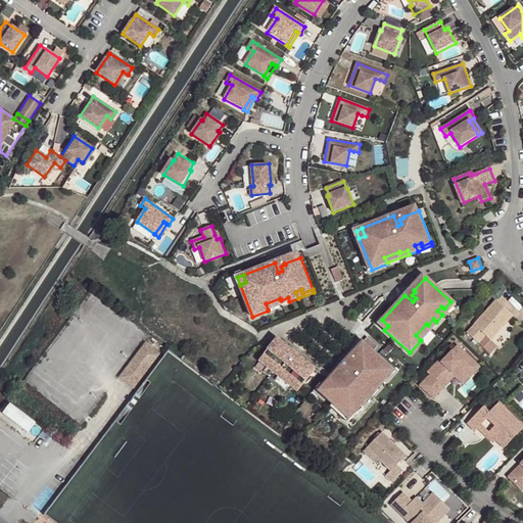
[(268,310),(289,301),(288,297),(281,300),(280,298),(266,303),(268,310)]
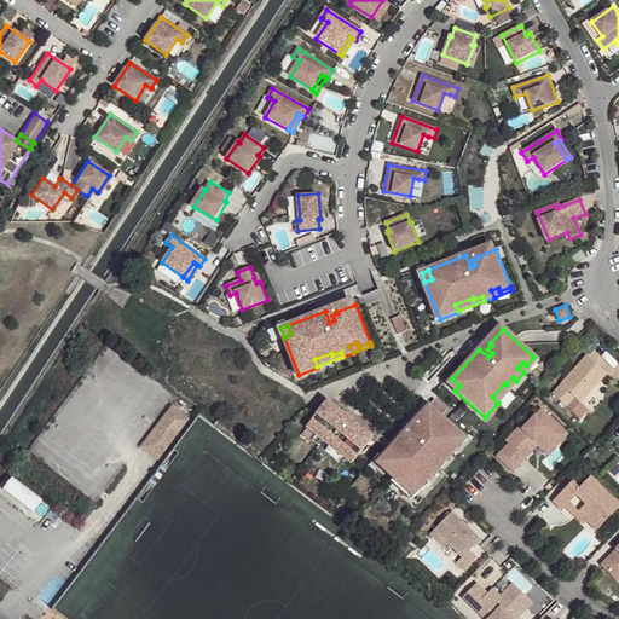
[(522,363),(518,368),(524,372),(537,359),(533,357),(526,365),(522,363)]
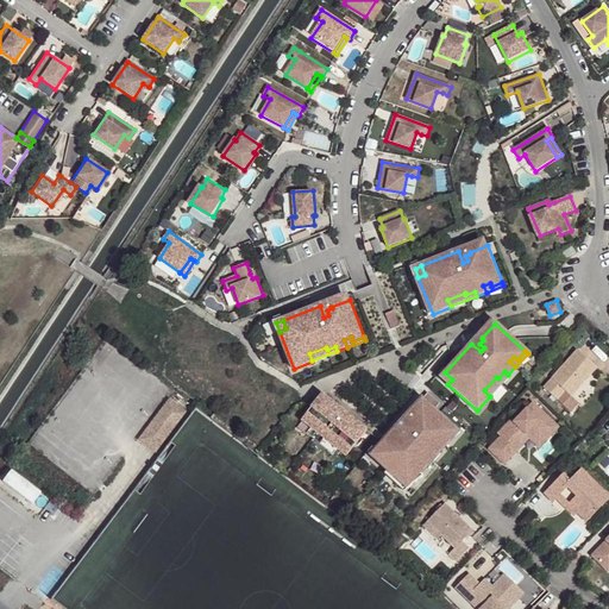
[(576,352),(542,389),(556,401),(564,393),(570,397),(596,369),(576,352)]
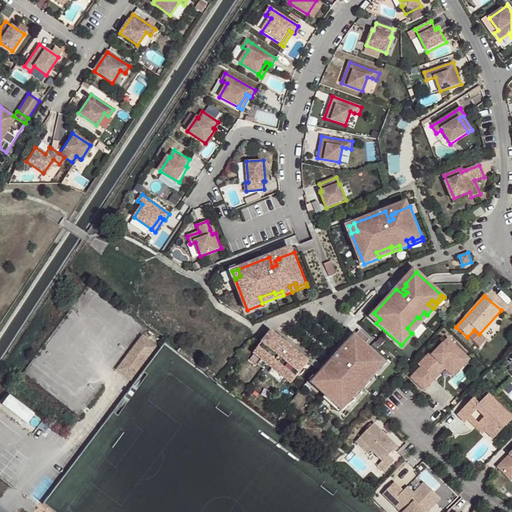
[(417,317),(407,328),(411,333),(427,315),(424,312),(419,318),(417,317)]
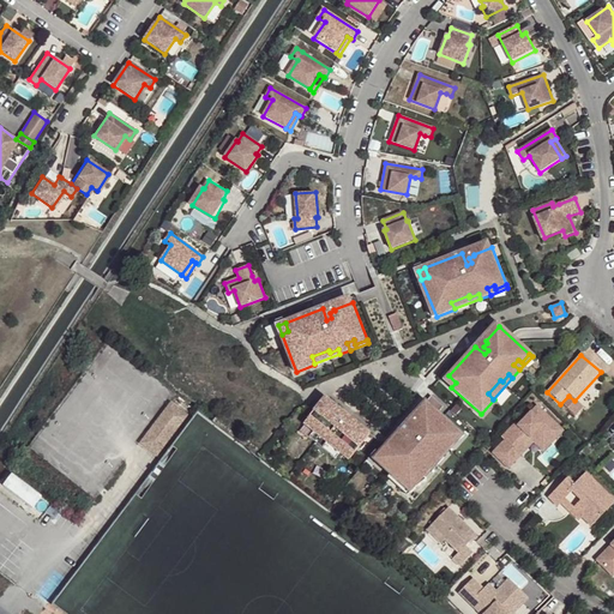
[(449,375),(444,381),(451,387),(456,383),(449,375)]
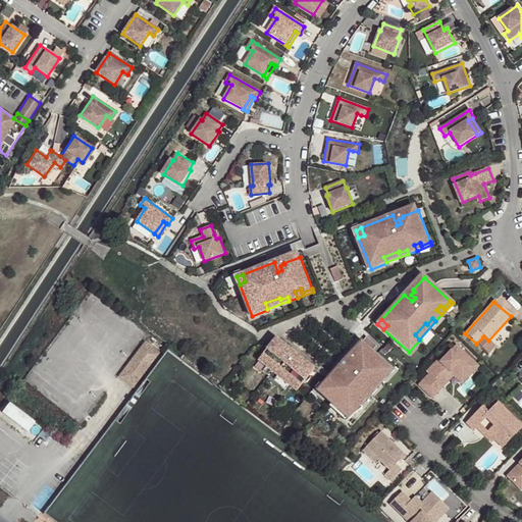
[(483,336),(476,344),(488,354),(496,347),(488,341),(483,336)]
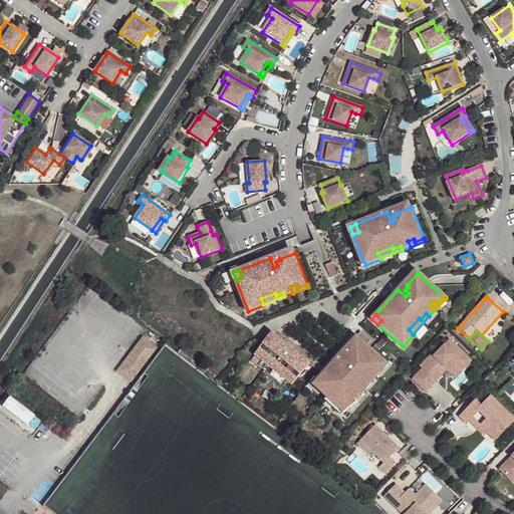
[(338,357),(316,381),(322,387),(318,392),(326,399),(329,396),(334,400),(331,404),(343,414),(356,403),(353,401),(363,389),(361,387),(365,380),(368,383),(374,376),(369,372),(373,367),(376,370),(383,363),(365,346),(369,341),(360,332),(355,338),(358,340),(347,352),(348,353),(345,357),(348,360),(345,363),(338,357)]
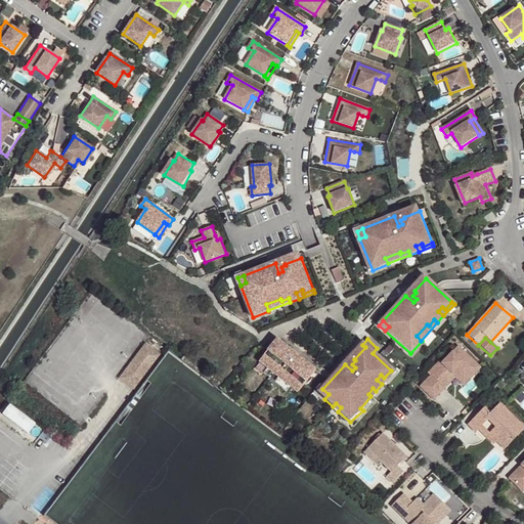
[(276,340),(258,363),(267,369),(290,388),(297,394),(315,372),(276,340)]
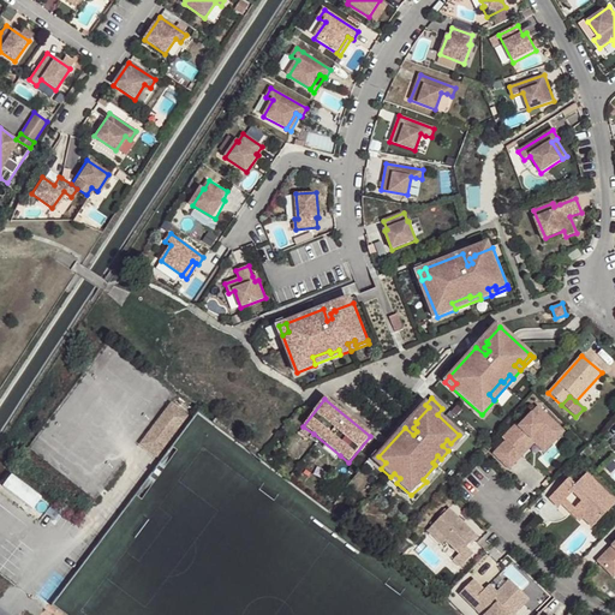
[(172,439),(189,416),(171,401),(138,445),(155,458),(161,449),(157,447),(167,435),(172,439)]
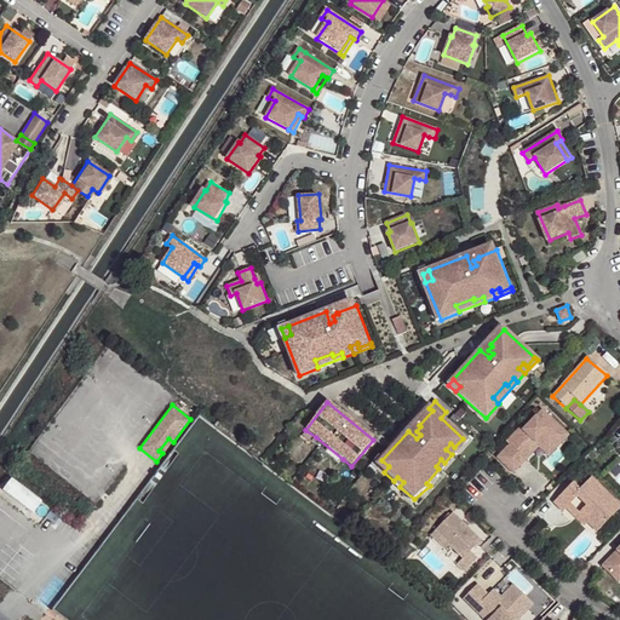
[(493,457),(511,475),(524,461),(522,458),(534,445),(533,442),(538,437),(550,449),(556,442),(560,445),(567,437),(539,409),(493,457)]
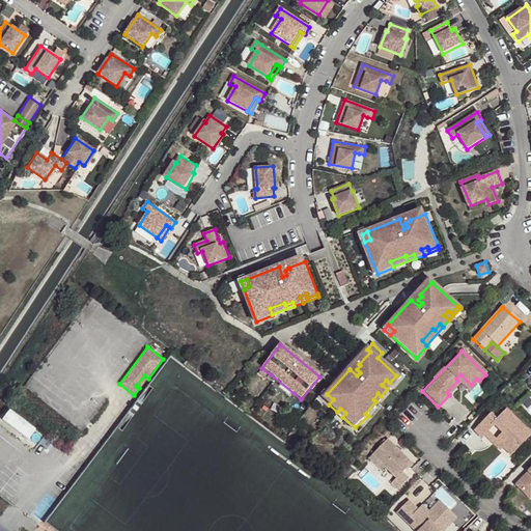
[(271,374),(267,380),(289,397),(294,393),(271,374)]
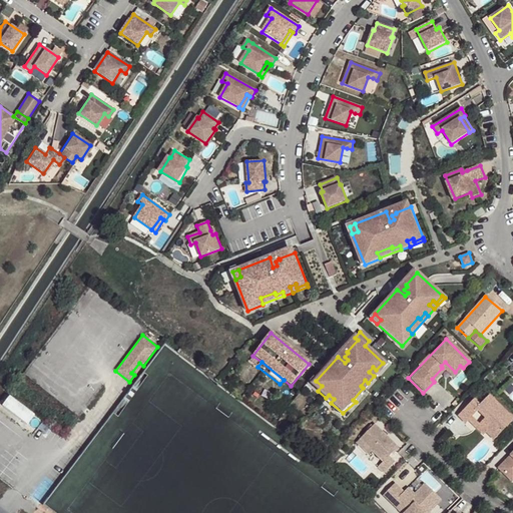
[(442,368),(432,379),(434,382),(445,370),(453,379),(463,368),(460,366),(455,372),(445,362),(441,366),(442,368)]
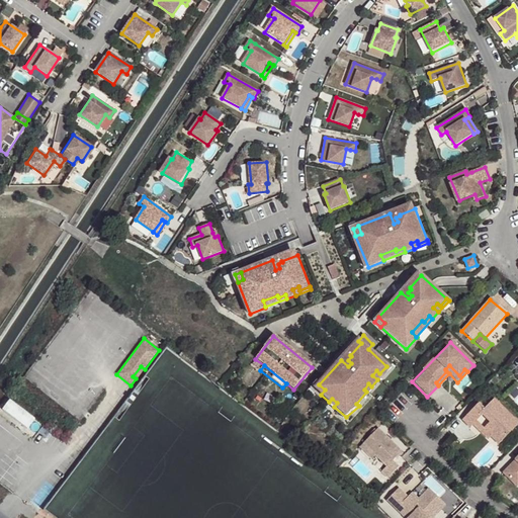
[(376,370),(372,375),(377,379),(389,367),(386,366),(379,373),(376,370)]
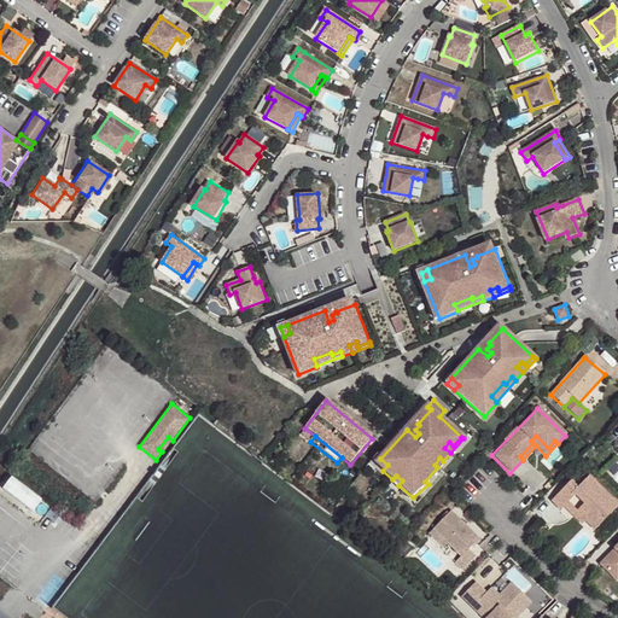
[(380,459),(375,465),(383,471),(388,465),(380,459)]
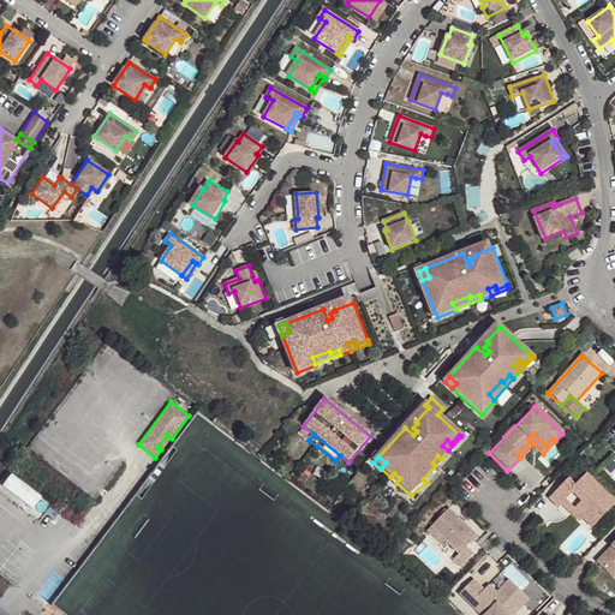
[(0,484),(0,485),(29,508),(39,496),(9,473),(0,484)]
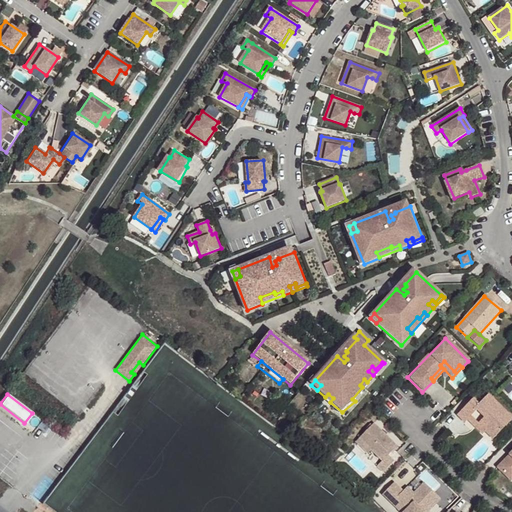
[(470,430),(472,428),(482,417),(489,424),(482,431),(498,446),(511,431),(511,420),(493,401),(483,411),(478,406),(462,422),(470,430)]
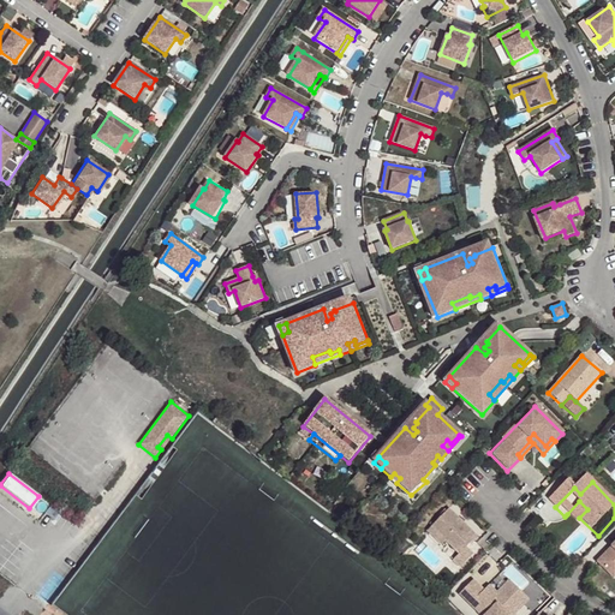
[(587,509),(579,501),(567,514),(593,541),(598,536),(579,518),(587,509)]
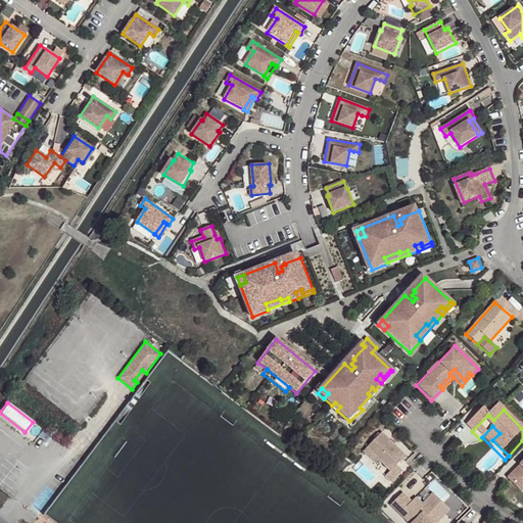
[(380,434),(366,448),(378,461),(389,472),(384,477),(390,483),(400,473),(395,467),(405,458),(380,434)]
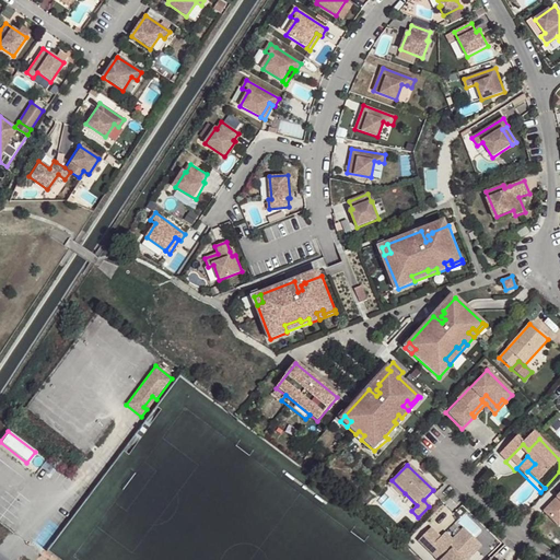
[(392,480),(386,487),(398,499),(405,493),(392,480)]
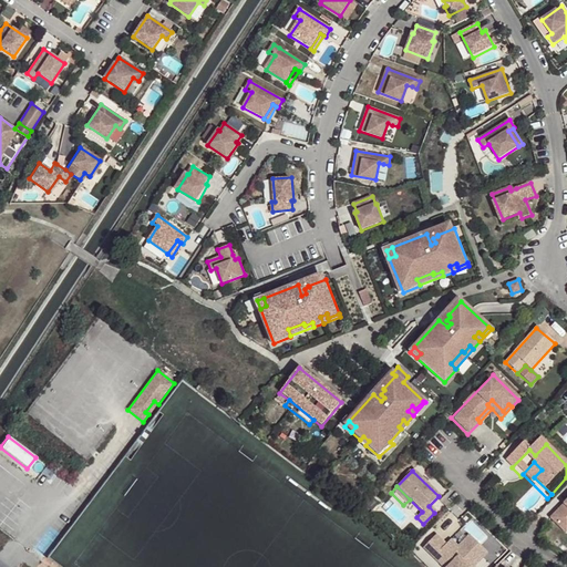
[(566,503),(565,506),(563,505),(549,518),(565,534),(566,531),(566,503)]
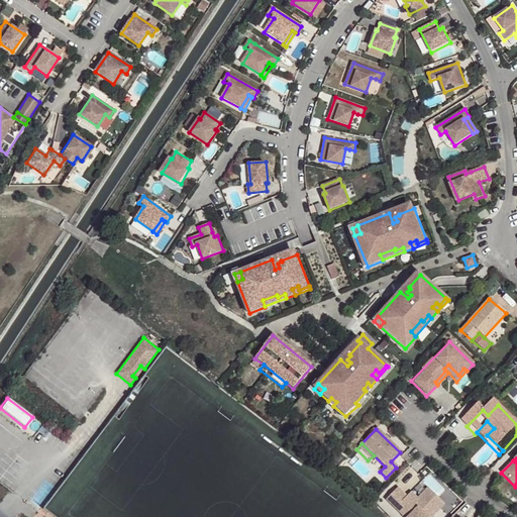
[(397,489),(386,501),(402,516),(431,516),(439,509),(428,498),(417,509),(406,498),(397,489)]
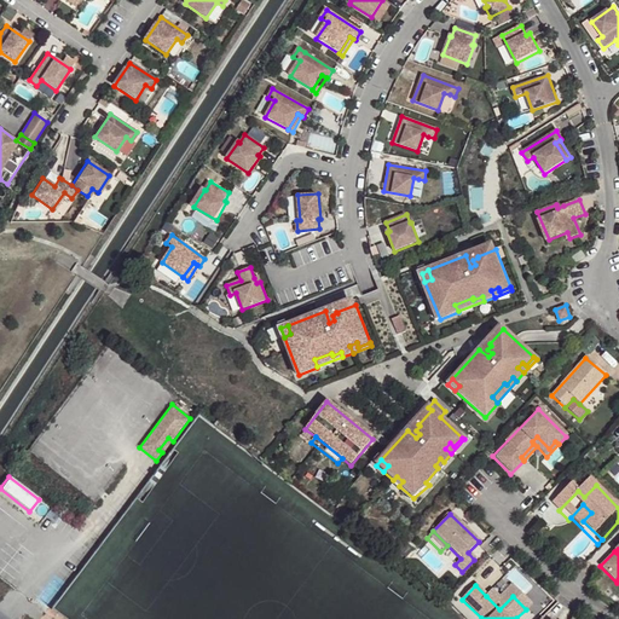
[(491,590),(486,596),(499,609),(513,596),(526,609),(531,603),(512,585),(499,599),(491,590)]
